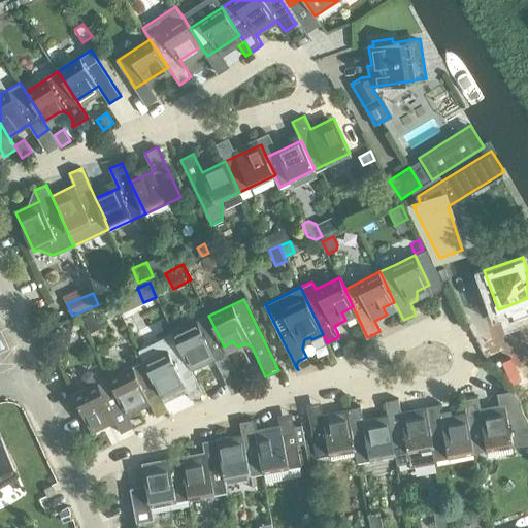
[(91,332),(99,328),(91,309),(83,314),(91,332)]
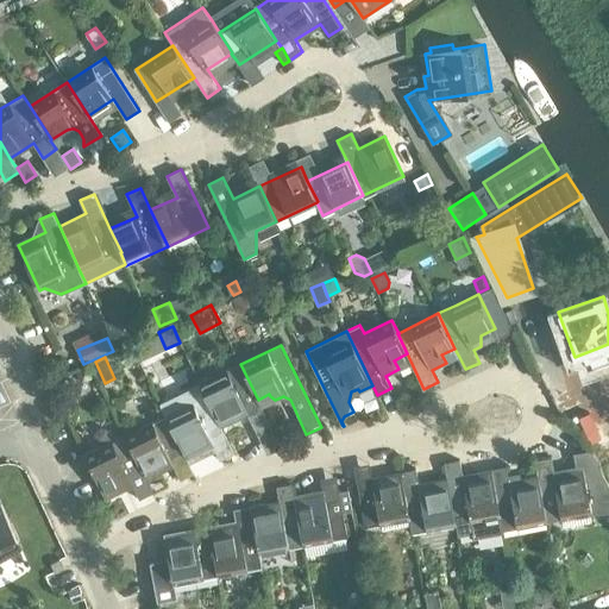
[(240,364),(201,383),(221,427),(248,414),(263,446),(277,439),(258,400),(240,364)]
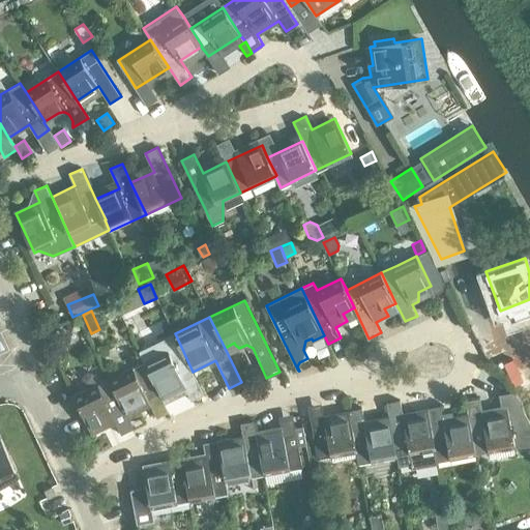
[(71,333),(82,328),(78,320),(67,325),(71,333)]
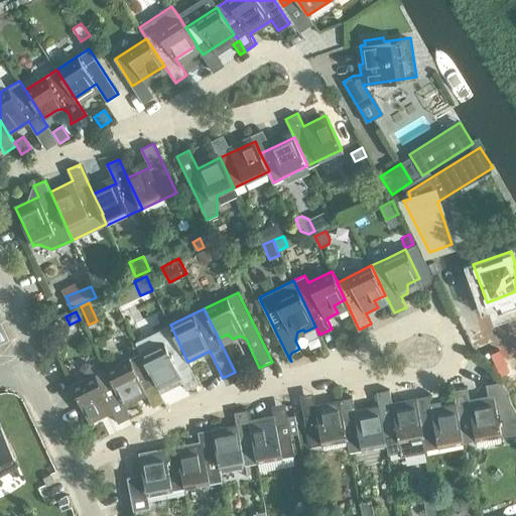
[(186,390),(199,384),(187,362),(170,325),(135,343),(140,353),(141,353),(157,386),(169,381),(167,377),(177,372),(186,390)]
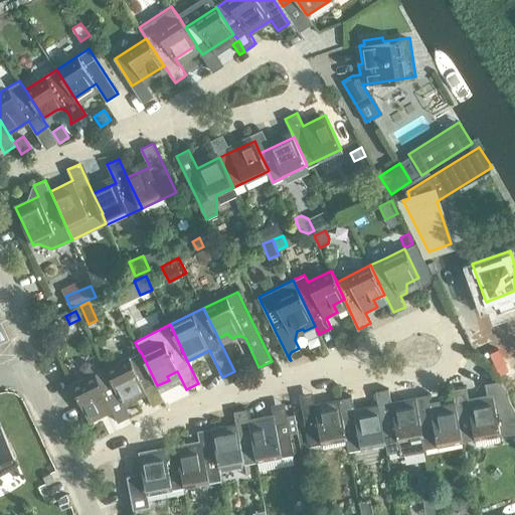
[(147,394),(153,405),(164,399),(157,385),(141,352),(140,352),(107,368),(125,405),(147,394)]
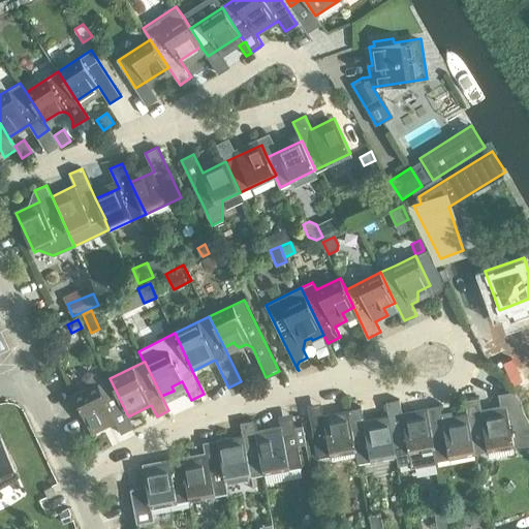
[(121,433),(133,428),(128,416),(110,378),(74,396),(92,434),(116,423),(121,433)]
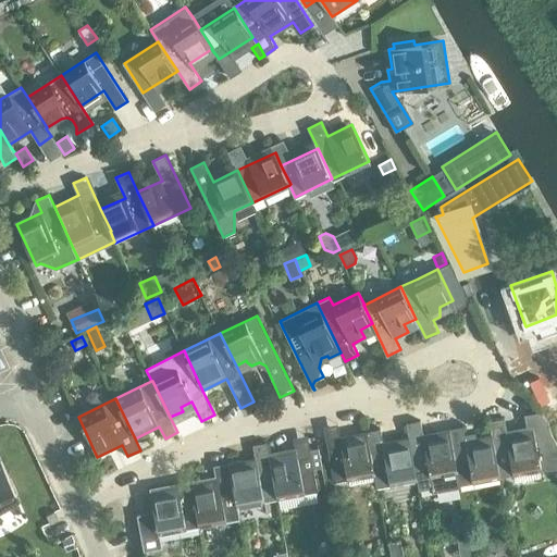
[(490,420),(492,433),(500,477),(541,469),(556,467),(556,443),(551,430),(534,433),(533,425),(519,428),(519,429),(507,431),(504,418),(490,420)]
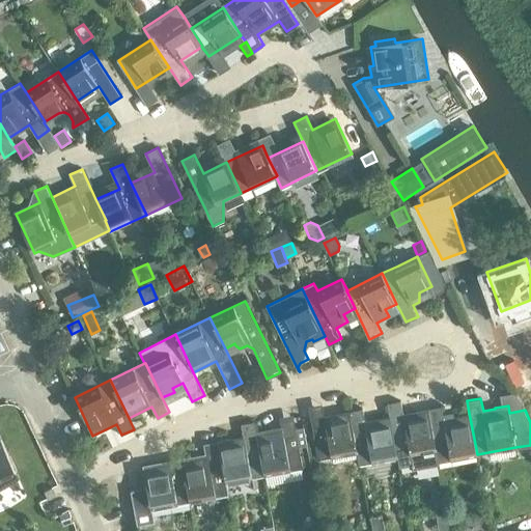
[(401,400),(387,402),(390,415),(398,455),(400,467),(413,465),(413,468),(439,464),(439,462),(428,408),(416,410),(416,414),(404,416),(401,400)]
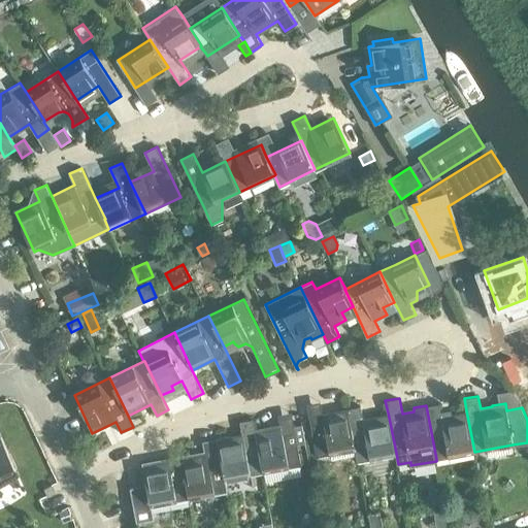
[(439,403),(426,405),(436,459),(474,452),(466,410),(441,415),(439,403)]
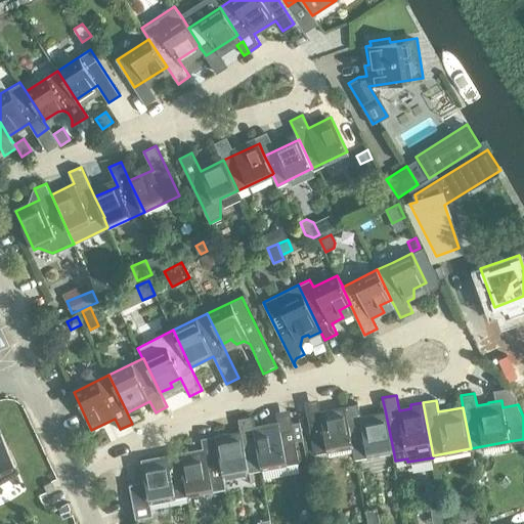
[(352,445),(354,456),(393,449),(385,409),(373,411),(373,416),(361,418),(358,402),(345,404),(346,412),(352,445)]
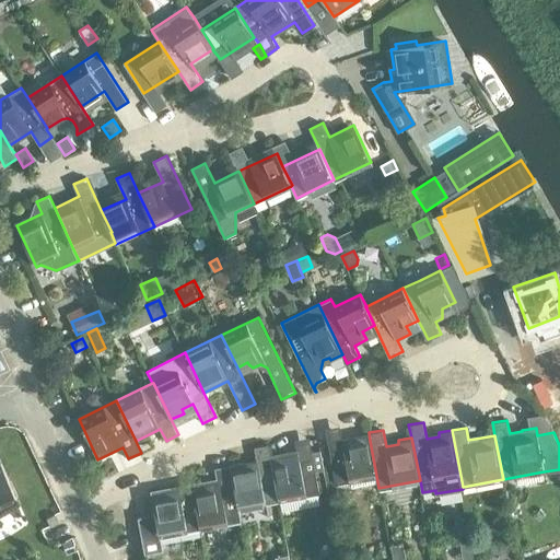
[(336,483),(376,476),(370,441),(329,448),(336,483)]
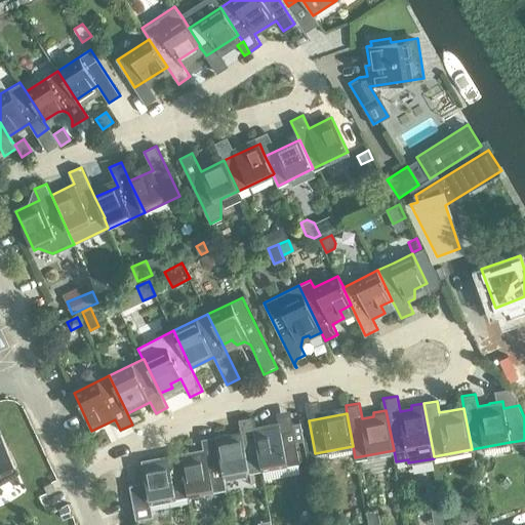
[(229,434),(216,436),(224,478),(261,471),(254,429),(251,416),(239,419),(242,439),(231,442),(229,434)]
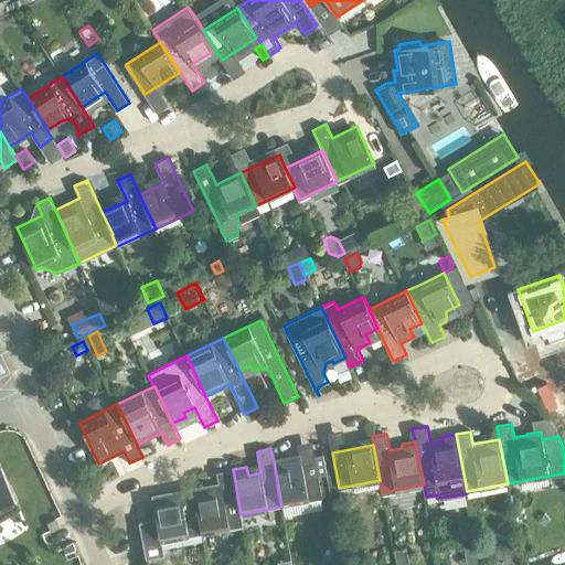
[(313,457),(300,457),(274,461),(281,507),(321,499),(318,476),(327,473),(323,456),(313,457)]
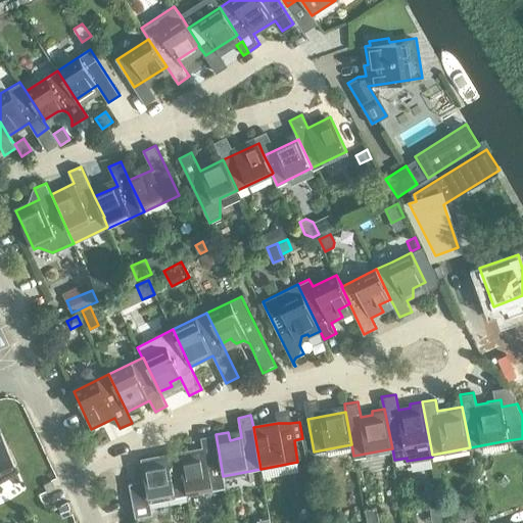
[(0,481),(3,480),(6,478),(10,476),(14,474),(18,470),(14,462),(1,431),(0,430),(0,481)]
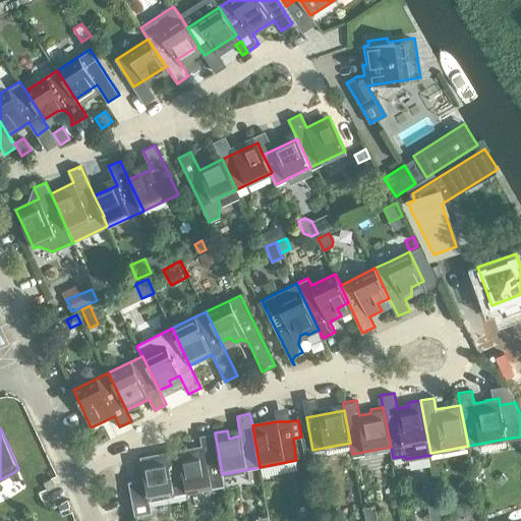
[(204,446),(178,451),(186,493),(225,485),(222,474),(215,432),(201,436),(204,446)]
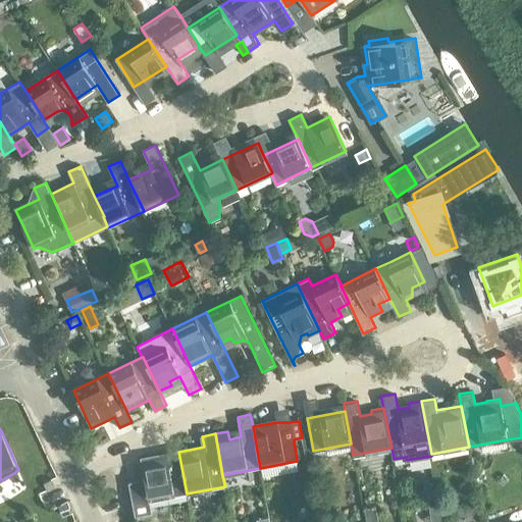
[(150,501),(187,493),(178,452),(166,454),(167,463),(143,468),(145,479),(128,482),(136,516),(152,513),(150,501)]
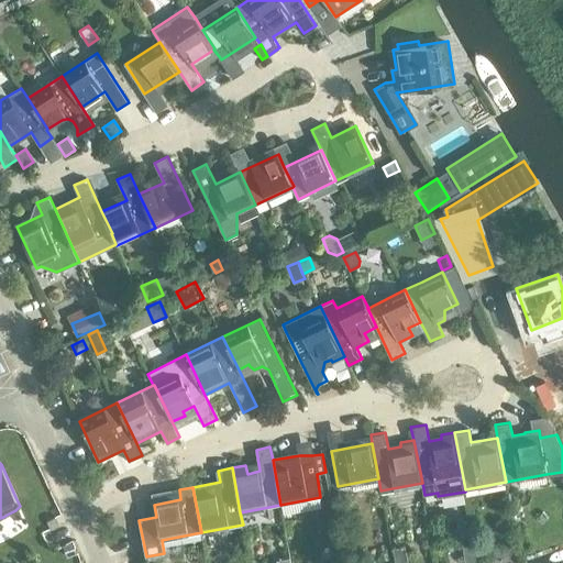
[(321,528),(333,526),(330,508),(318,510),(321,528)]
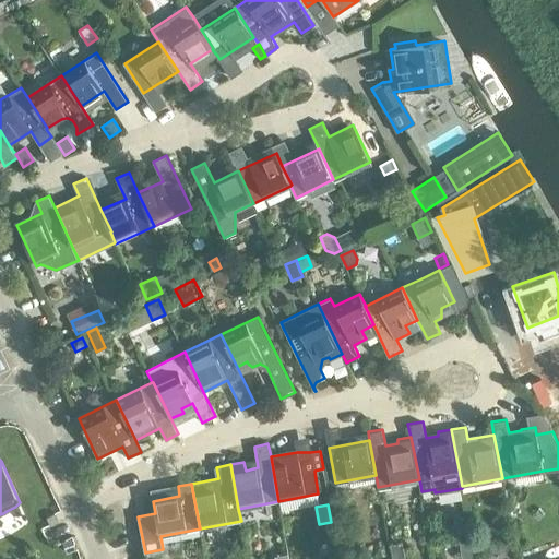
[(47,518),(50,524),(58,521),(54,514),(47,518)]
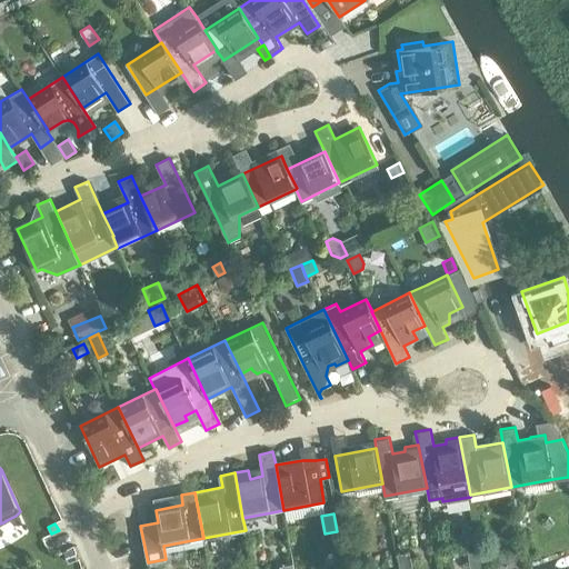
[(61,553),(69,550),(65,541),(57,545),(61,553)]
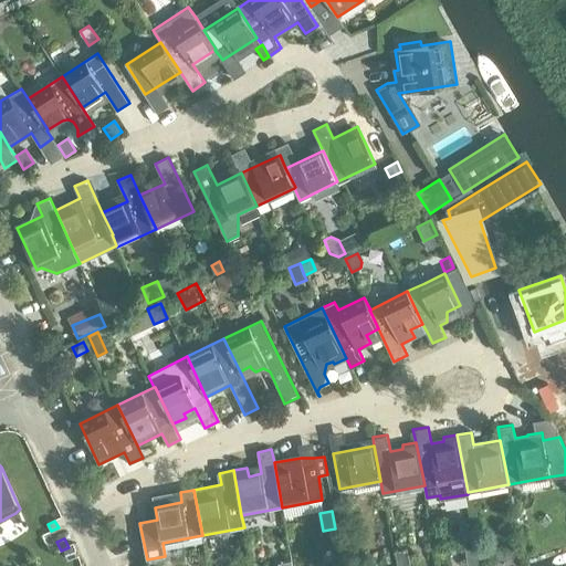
[(67,559),(77,555),(73,546),(64,549),(67,559)]
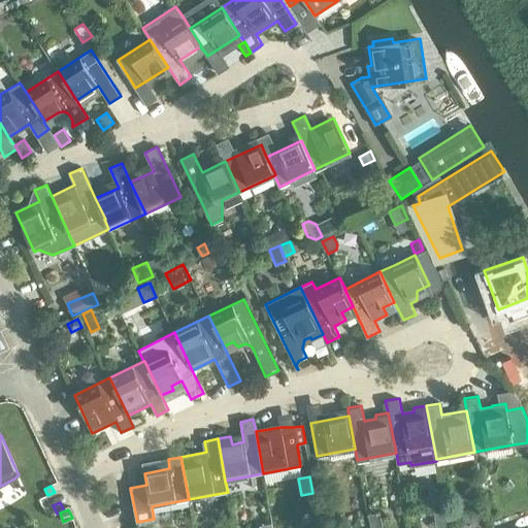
[(438,527),(448,526),(446,510),(434,513),(436,527),(438,527)]
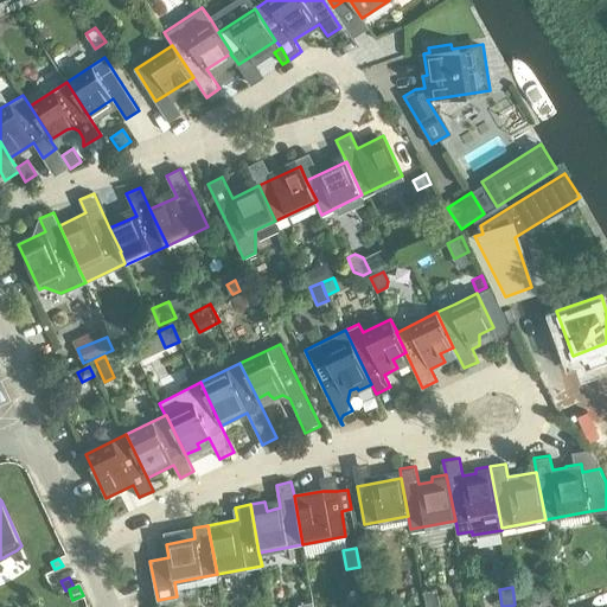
[(440,605),(436,589),(425,592),(428,606),(440,605)]
